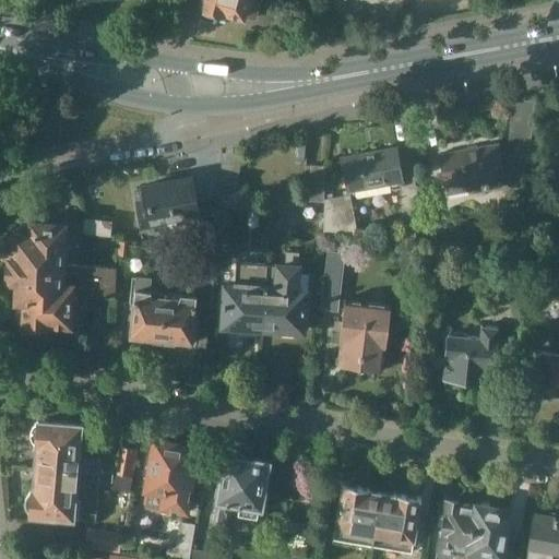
[(223,10),(252,19),(258,0),(202,0),(201,6),(222,12),(223,10)]
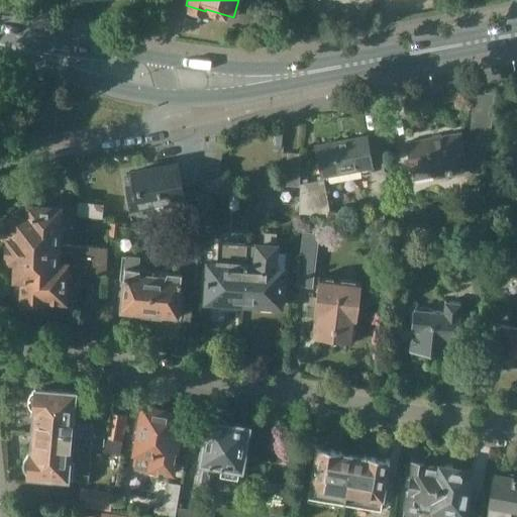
[(491,111),(476,110),(475,109),(472,142),(472,143),(473,143),(471,160),(471,171),(485,172),(487,144),(488,144),(491,111)]
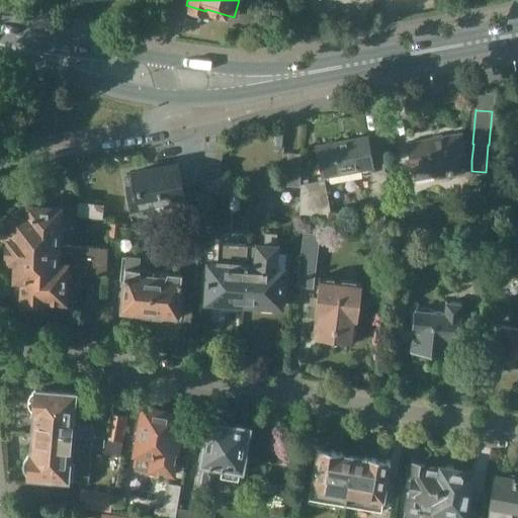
[(472,143),(462,142),(460,134),(409,143),(415,179),(434,176),(433,167),(471,160),(473,144),(472,144),(472,143)]
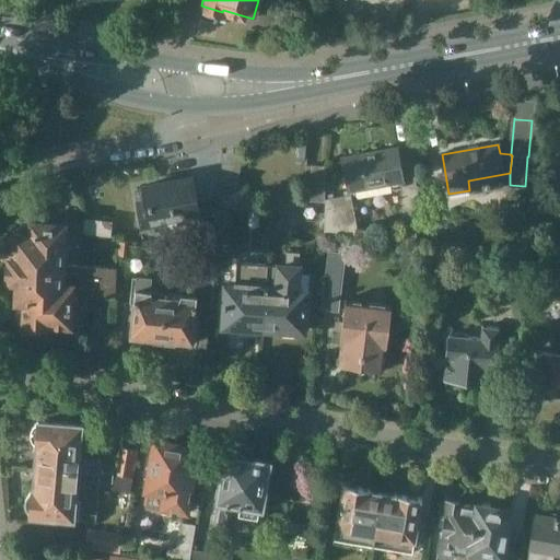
[(396,148),(341,159),(348,190),(403,181),(396,148)]
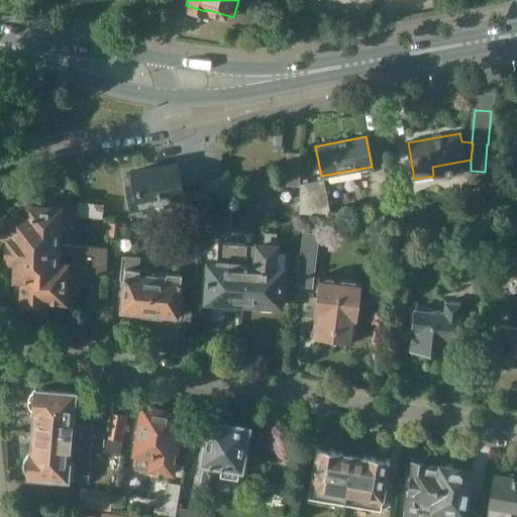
[(288,152),(286,185),(299,186),(301,153),(288,152)]
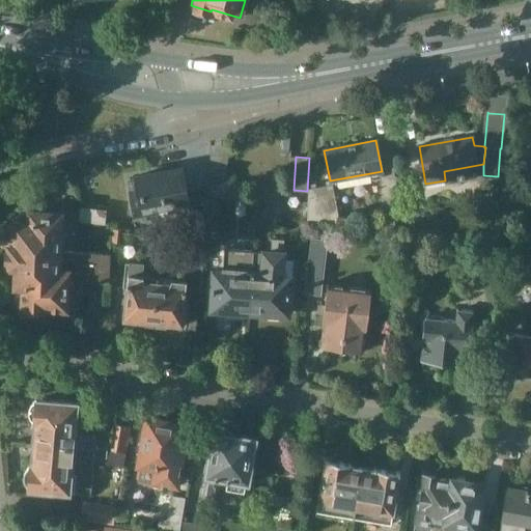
[(156,216),(190,210),(182,168),(135,176),(137,190),(130,191),(134,214),(155,210),(156,216)]
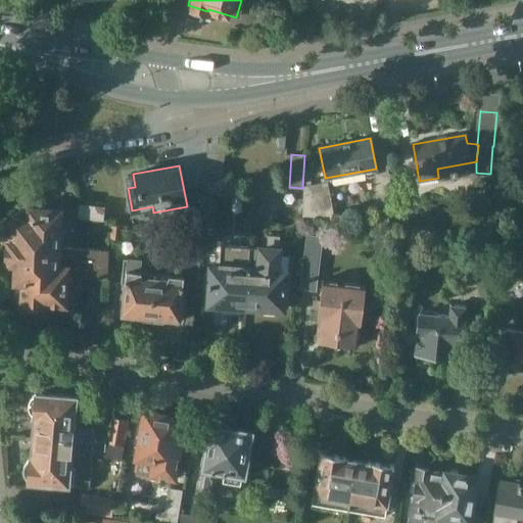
[(205,176),(204,176),(204,193),(218,193),(218,187),(232,188),(232,195),(247,196),(247,178),(205,176)]
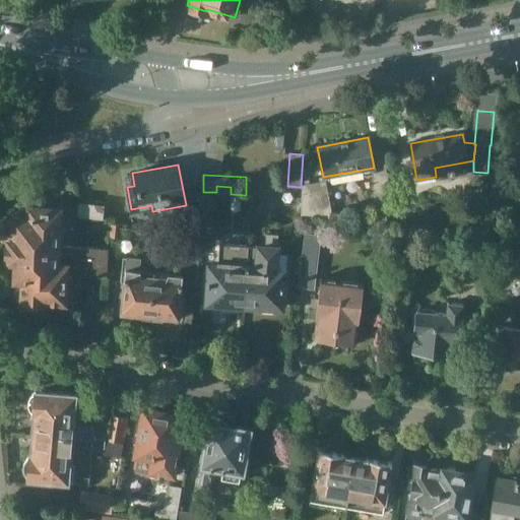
[(332,213),(325,178),(303,183),(302,213),(332,213)]
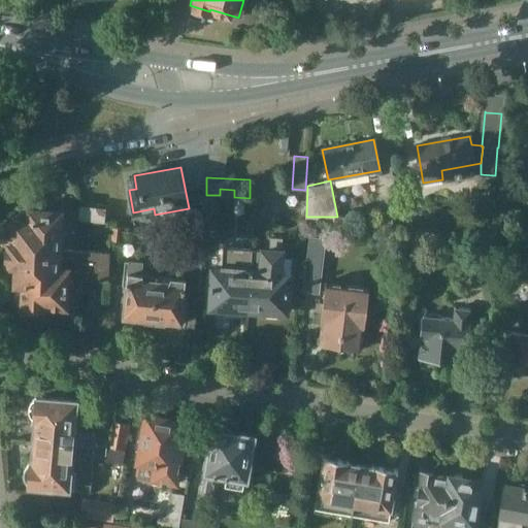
[(79,220),(104,222),(106,207),(80,205),(79,220)]
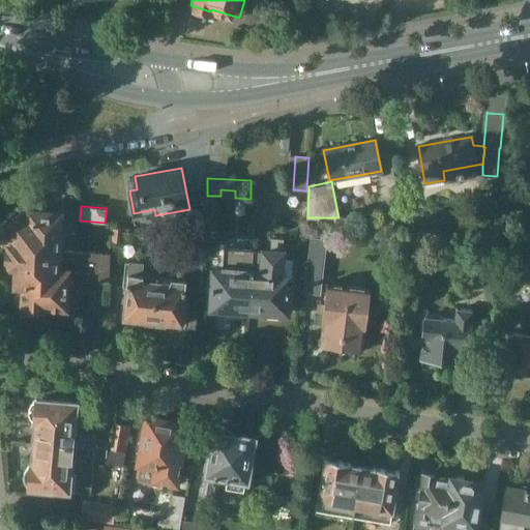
[(58,251),(59,251),(61,214),(29,211),(28,222),(11,222),(10,225),(4,224),(1,227),(0,235),(0,242),(2,244),(7,245),(8,266),(17,266),(17,267),(34,268),(35,258),(58,259),(58,251)]
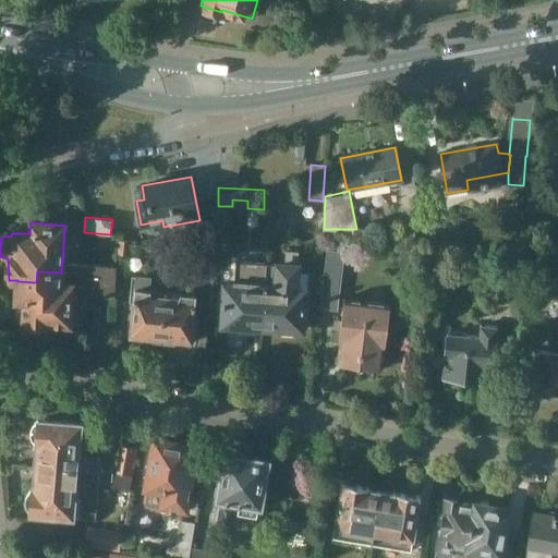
[(187,250),(202,251),(215,253),(217,226),(199,225),(198,238),(189,238),(187,250)]
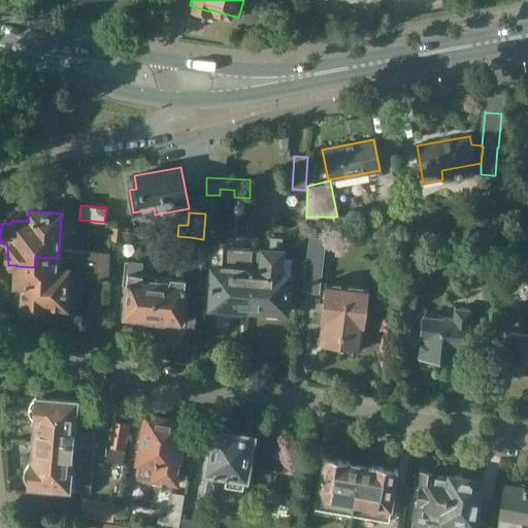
[(113,229),(112,241),(121,242),(122,230),(113,229)]
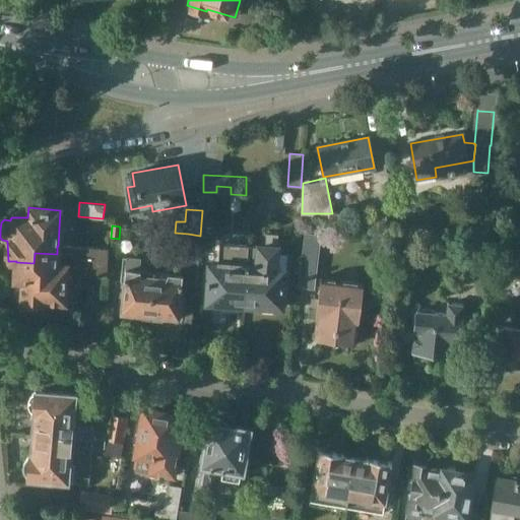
[(226,308),(229,305),(243,306),(247,245),(238,245),(239,231),(220,230),(219,244),(220,244),(219,260),(217,262),(210,261),(207,303),(213,304),(215,307),(226,308)]
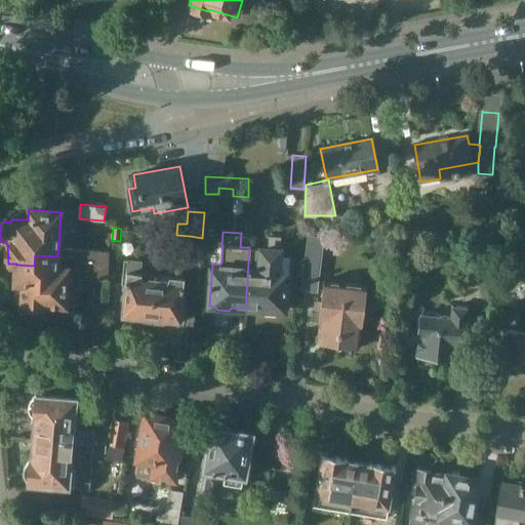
[(257,248),(249,247),(245,309),(264,310),(265,313),(276,314),(278,311),(284,311),(287,263),(282,261),(283,246),(280,246),(281,236),(270,235),(269,245),(257,244),(257,248)]
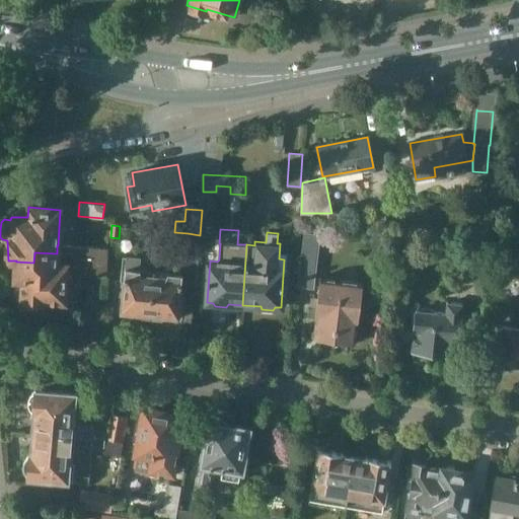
[(200,235),(188,233),(187,260),(198,261),(200,235)]
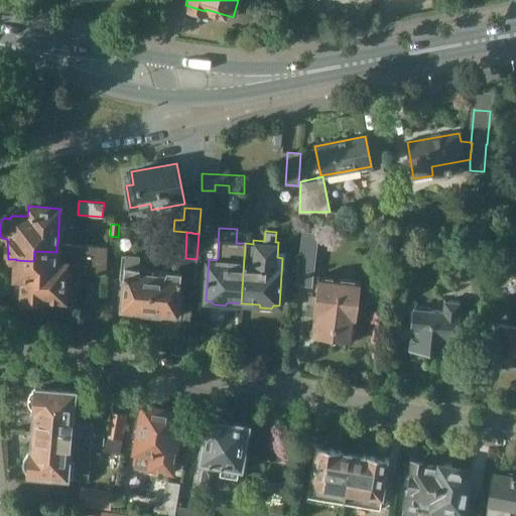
[(294,261),(293,272),(297,272),(296,284),(311,286),(317,233),(302,232),(299,261),(294,261)]
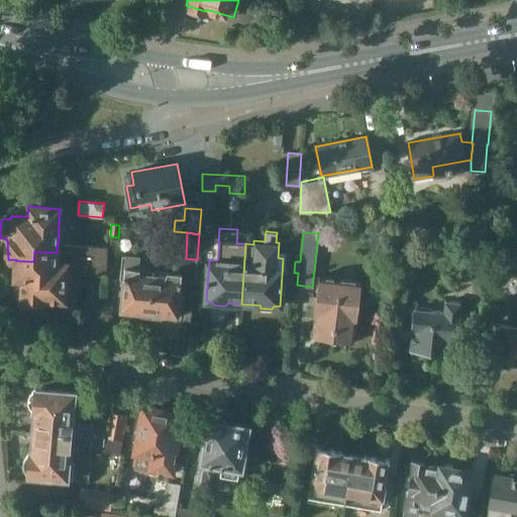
[(33,262),(16,261),(14,277),(11,280),(11,295),(13,298),(21,298),(21,300),(23,300),(27,304),(38,304),(41,300),(43,300),(43,299),(65,301),(67,280),(68,280),(69,264),(58,263),(58,255),(73,255),(72,271),(76,271),(76,273),(106,275),(108,247),(58,244),(57,244),(57,252),(34,251),(33,262)]
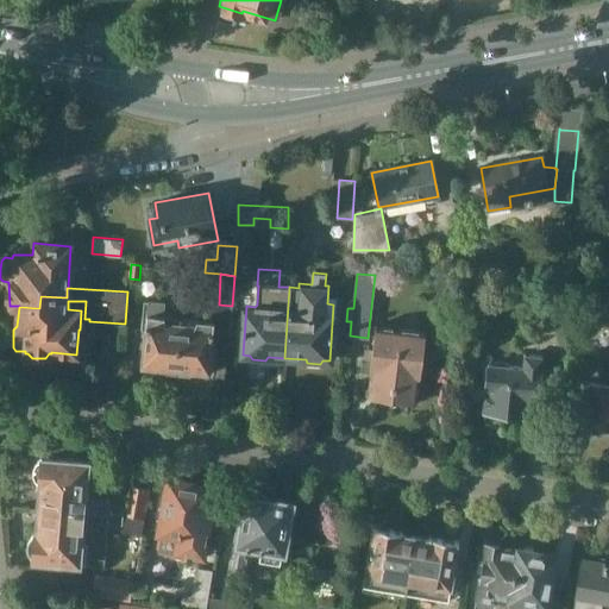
[(163,318),(164,303),(144,301),(142,328),(146,328),(145,343),(142,345),(139,366),(175,370),(180,322),(180,319),(163,318)]
